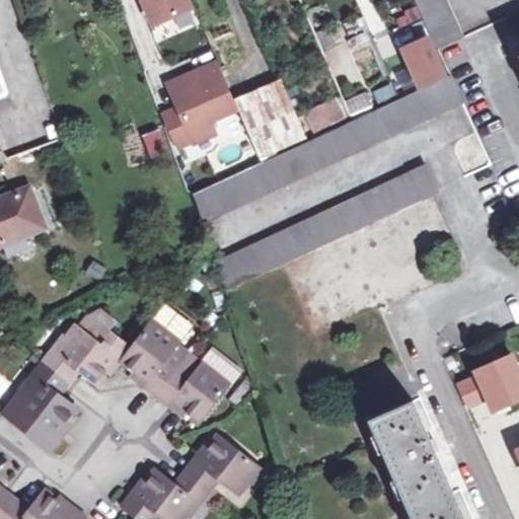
[(141,0),(149,31),(194,20),(188,0),(141,0)]
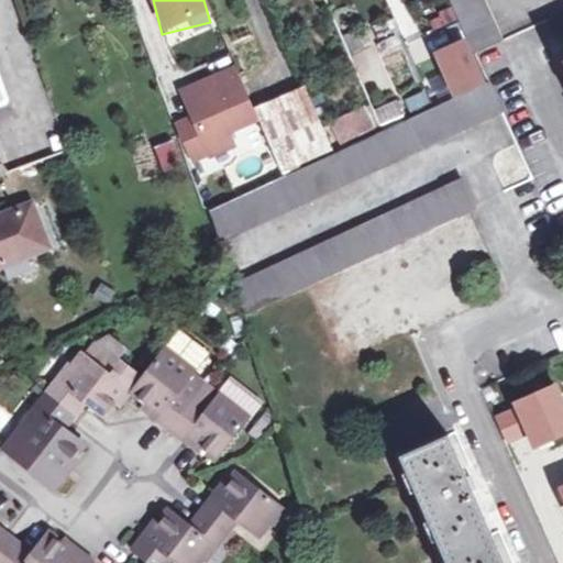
[(450,0),(474,52),(504,39),(486,0),(450,0)]
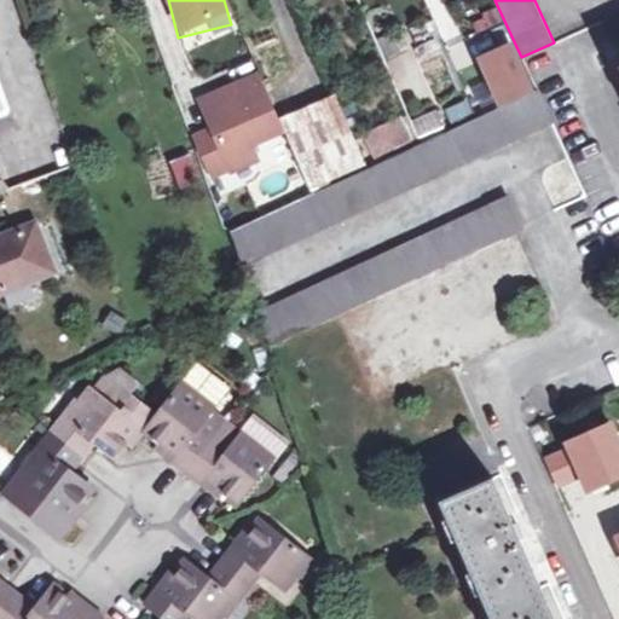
[(478,32),(502,23),(497,10),(473,18),(478,32)]
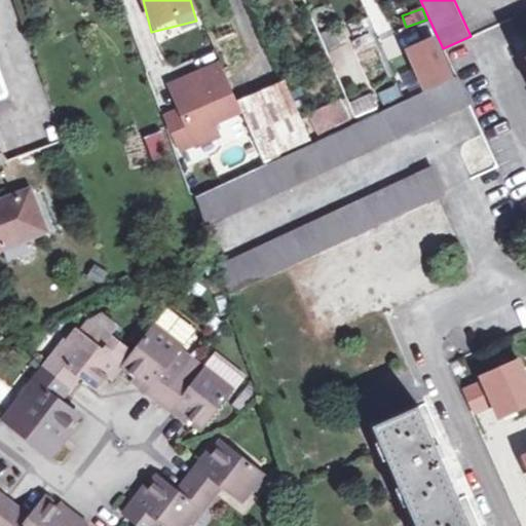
[(222,181),(263,161),(238,104),(214,48),(189,60),(197,79),(179,89),(202,141),(208,153),(222,181)]
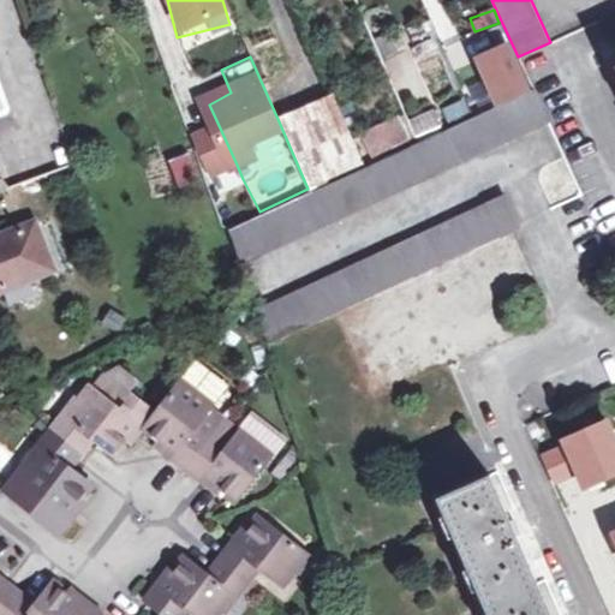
[(548,121),(535,89),(532,89),(230,230),(240,263),(548,121)]
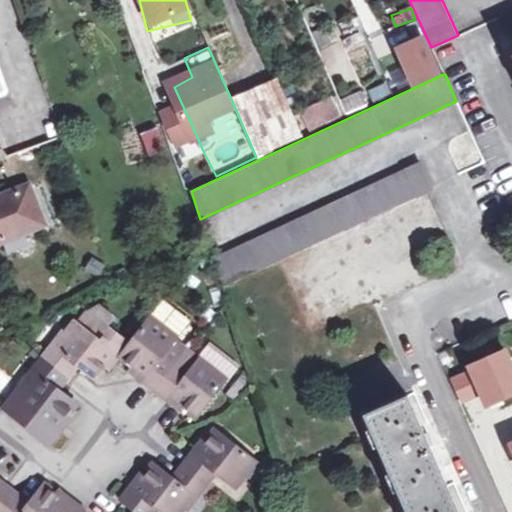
[(278,79),(232,101),(256,157),(303,136),(278,79)]
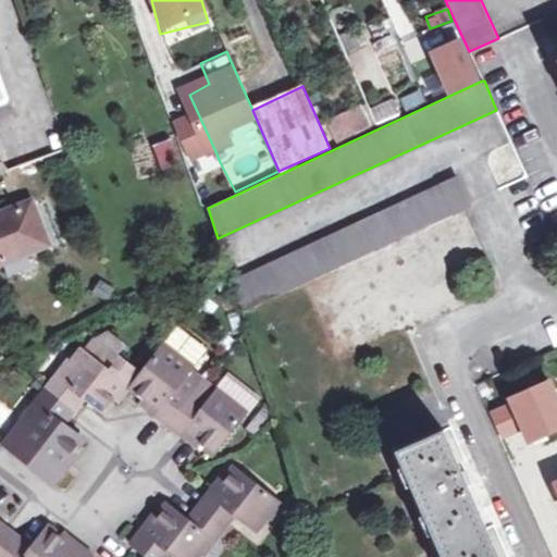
[(161,170),(181,162),(172,139),(152,147),(161,170)]
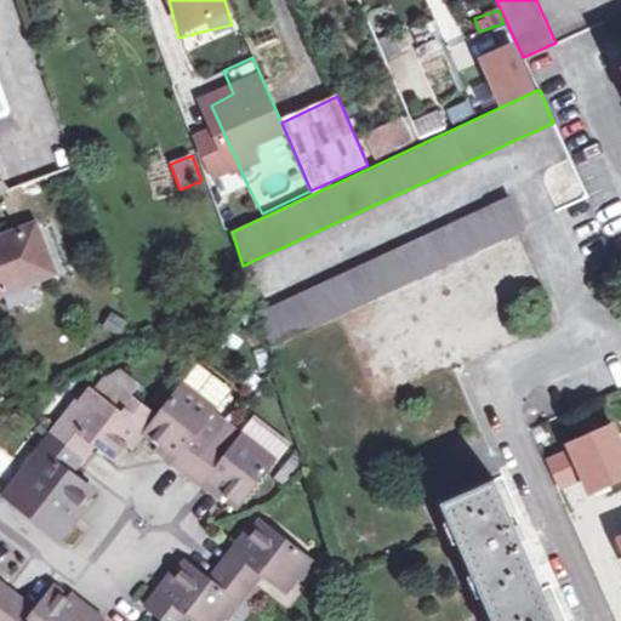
[(314,326),(525,229),(511,197),(258,312),(271,346),(314,326)]
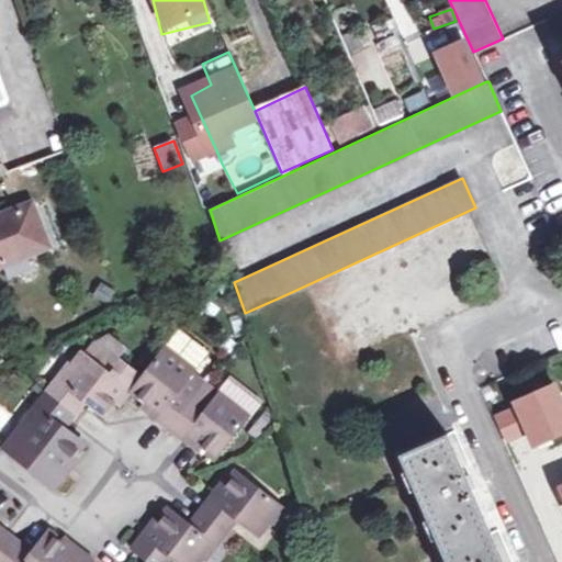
[(32,210),(0,221),(0,269),(47,253),(32,210)]
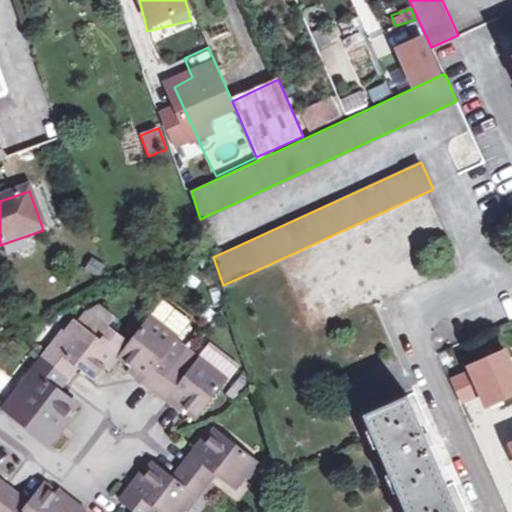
[(162,305),(151,320),(177,339),(188,324),(162,305)]
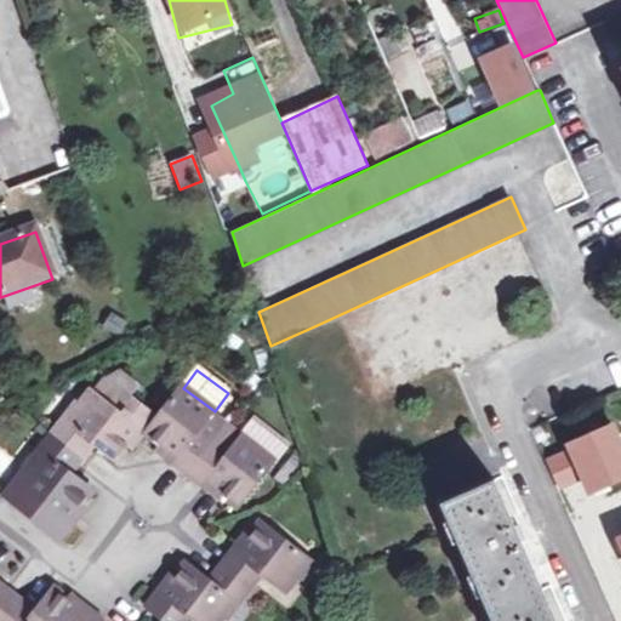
[(47,451),(35,467),(22,485),(16,482),(6,496),(66,541),(77,524),(70,519),(83,503),(95,488),(75,472),(98,443),(118,457),(130,442),(141,427),(148,433),(165,445),(180,457),(175,465),(205,488),(210,480),(228,494),(244,506),(278,459),(261,446),(246,436),(244,438),(231,455),(215,444),(199,433),(212,414),(215,411),(183,388),(161,416),(134,397),(141,386),(124,374),(109,380),(100,394),(95,389),(85,404),(72,421),(64,416),(41,446),(47,451)]
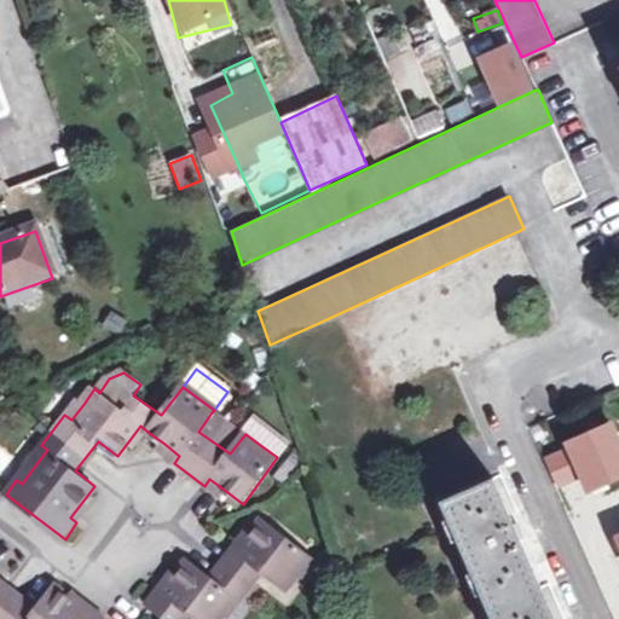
[(71,420),(85,403),(77,398),(64,415),(71,420)]
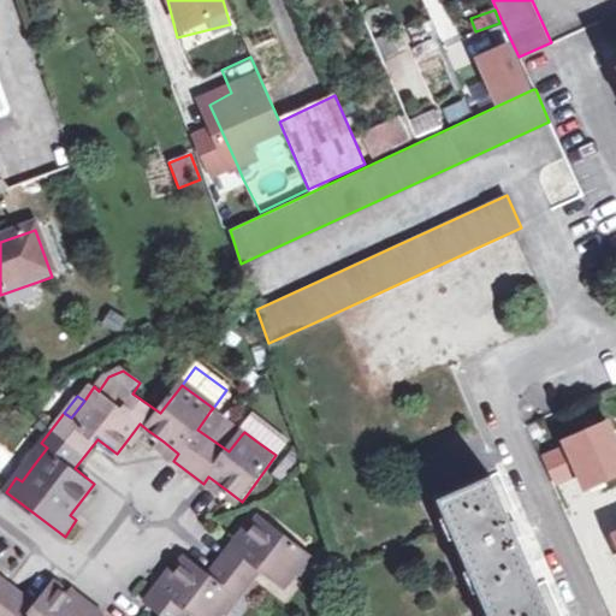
[(211,410),(197,430),(213,440),(227,422),(211,410)]
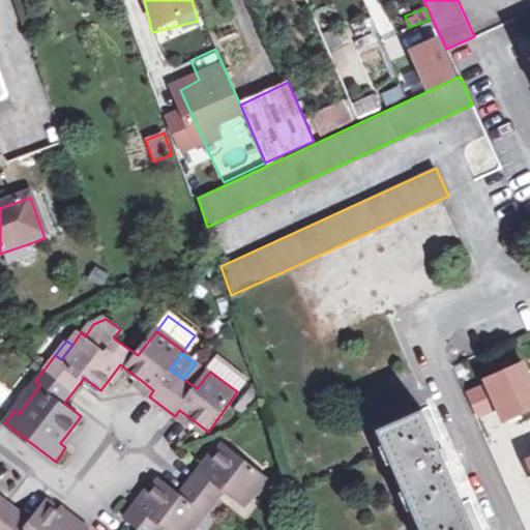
[(196,363),(183,379),(197,388),(208,374),(196,363)]
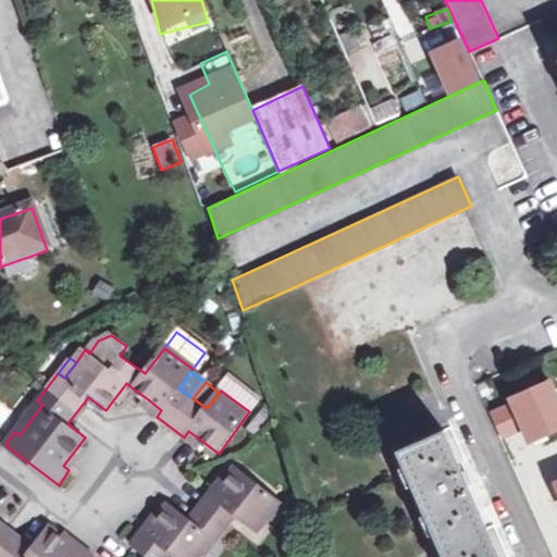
[(126,383),(116,396),(123,400),(133,388),(126,383)]
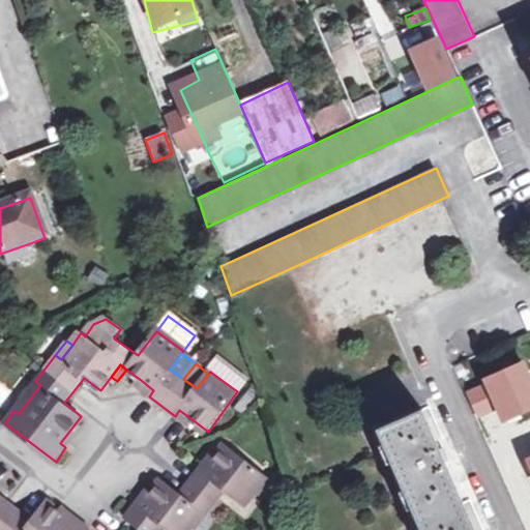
[(223,381),(237,391),(241,385),(227,375),(223,381)]
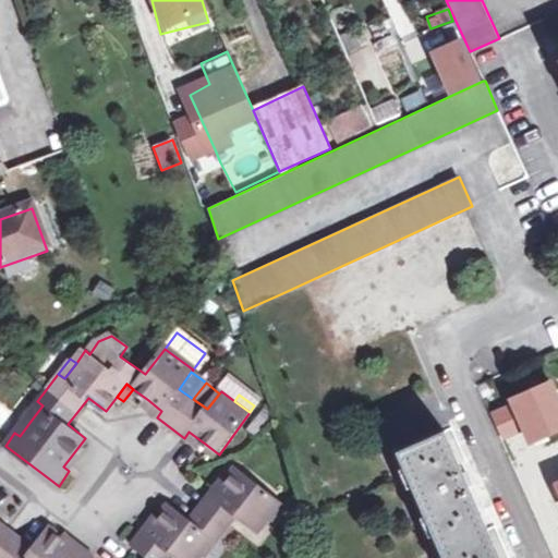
[(161,411),(148,400),(143,407),(157,417),(161,411)]
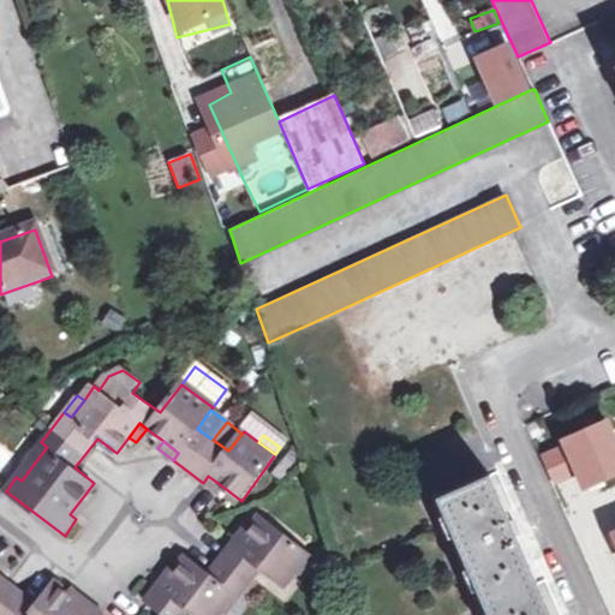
[(30,459),(35,463),(47,447),(41,442),(30,459)]
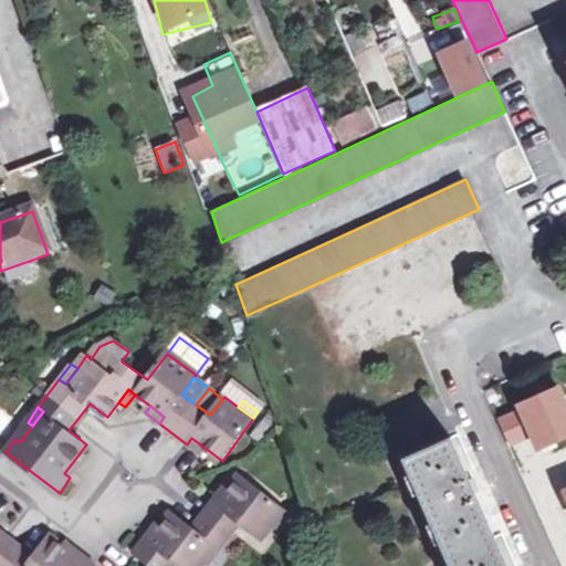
[(509,565),(478,493),(480,491),(472,473),(469,474),(452,436),(404,457),(451,565),(509,565)]
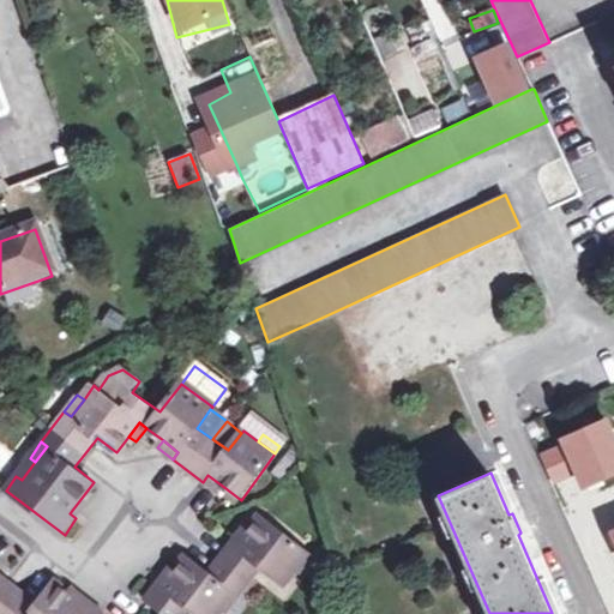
[(221,495),(226,488),(208,475),(203,482),(221,495)]
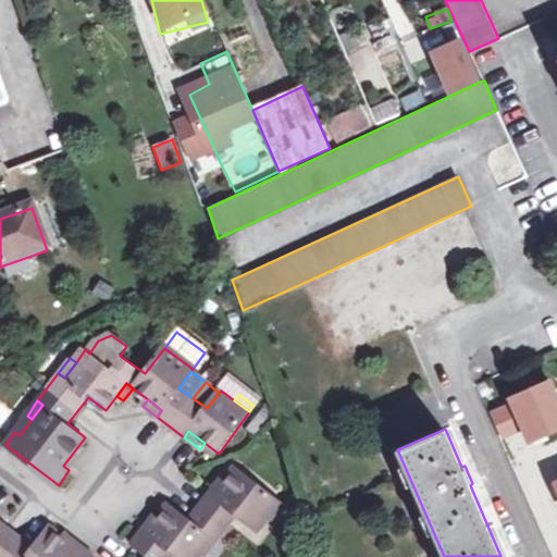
[(63,466),(69,470),(79,456),(74,452),(63,466)]
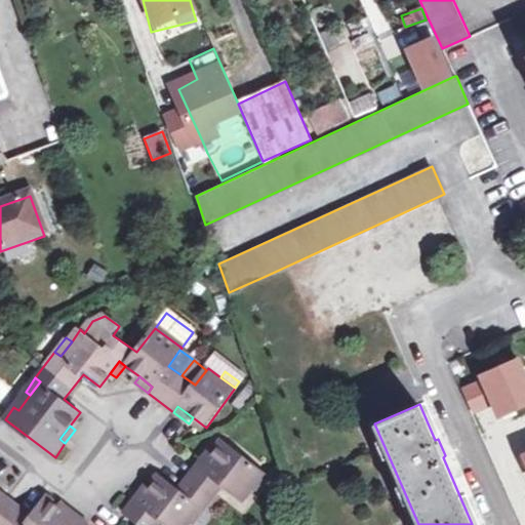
[(140,506),(134,500),(124,513),(139,524),(155,524),(159,521),(164,524),(186,524),(188,523),(198,509),(205,514),(223,489),(242,503),(252,489),(264,475),(223,444),(213,457),(202,473),(197,469),(178,491),(161,478),(151,492),(140,506)]
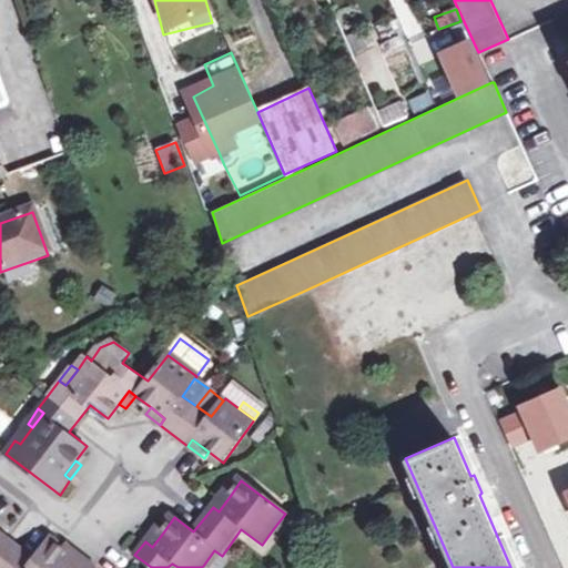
[(219,511),(231,495),(224,490),(213,507),(219,511)]
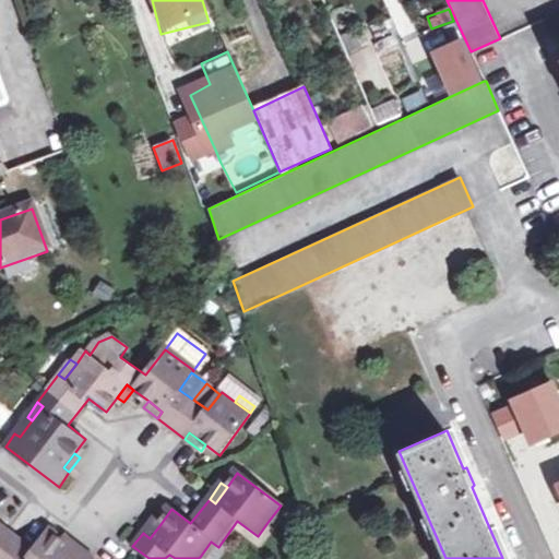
[(288,511),(281,506),(269,521),(276,526),(288,511)]
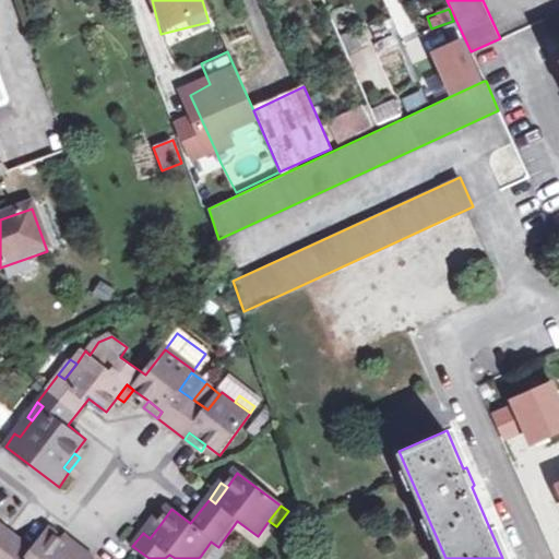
[(150,538),(161,524),(154,519),(143,533),(150,538)]
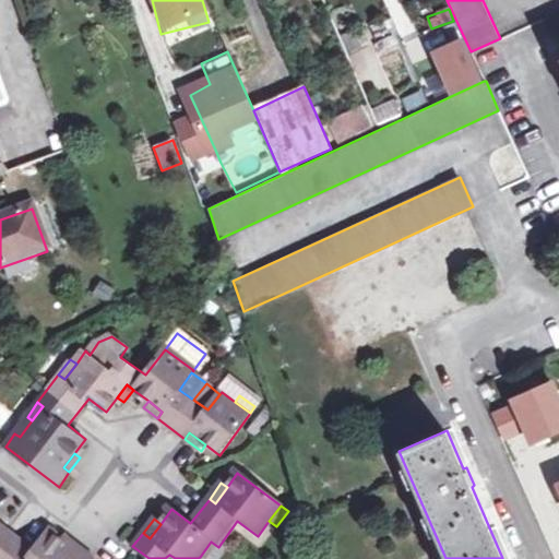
[(0,558),(93,558),(95,557),(82,547),(78,551),(63,540),(50,531),(35,549),(4,526),(0,531),(0,558)]
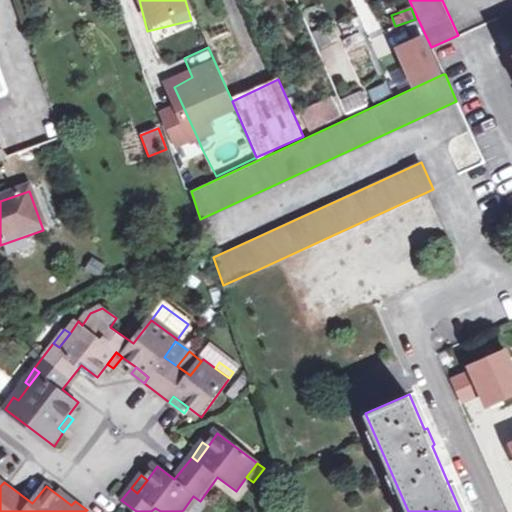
[(71,505),(75,501),(61,490),(58,495),(71,505)]
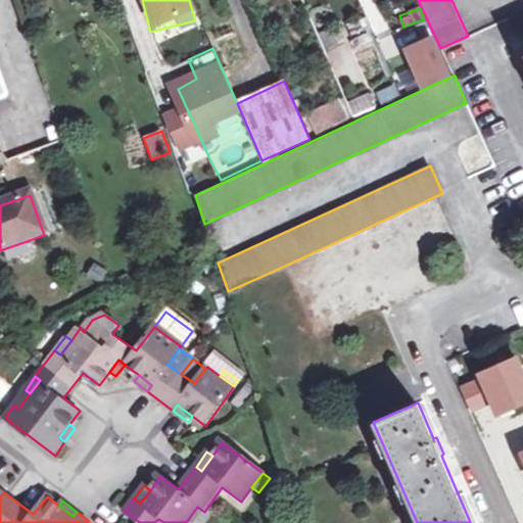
[(197,507),(187,521),(189,522),(195,522),(204,512),(197,507)]
